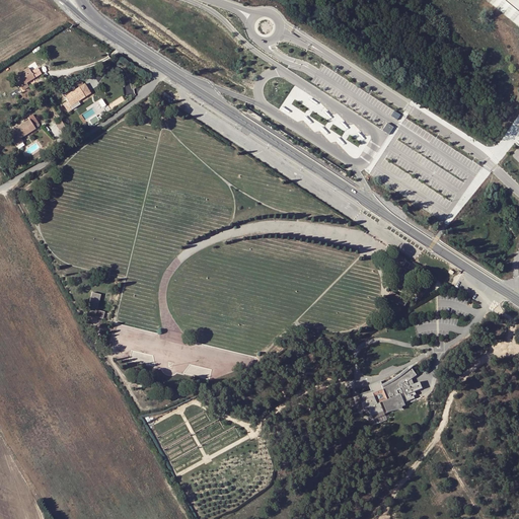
[(30,73),(29,70),(23,74),(22,73),(21,74),(27,83),(42,74),(38,68),(30,73)]
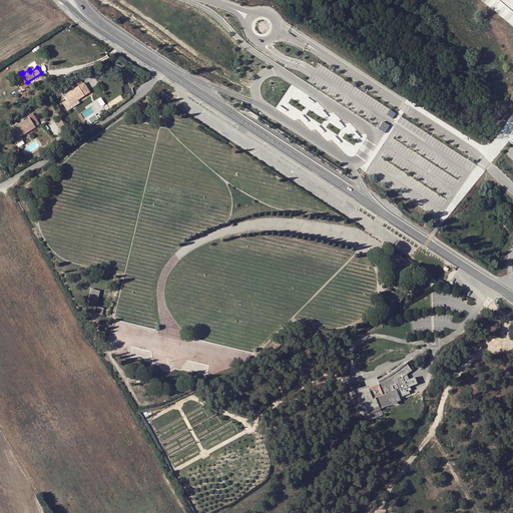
[(27,82),(21,73),(12,78),(18,87),(19,87),(26,83),(27,82)]
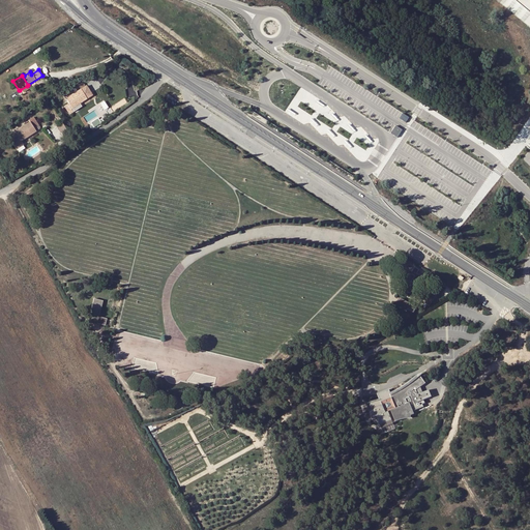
[(76,106),(87,98),(85,96),(90,93),(86,87),(66,99),(68,104),(71,108),(76,106)]
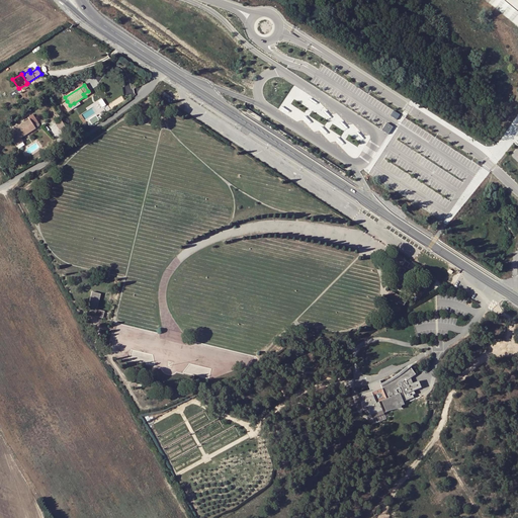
[(65,102),(69,109),(75,105),(74,103),(70,105),(67,101),(65,102)]
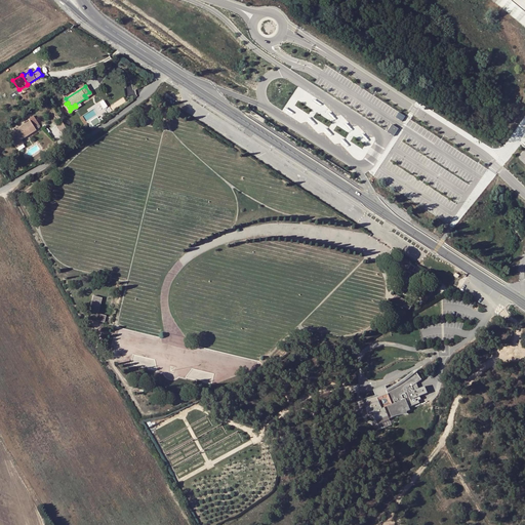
[(400,112),(396,117),(402,121),(406,116),(400,112)]
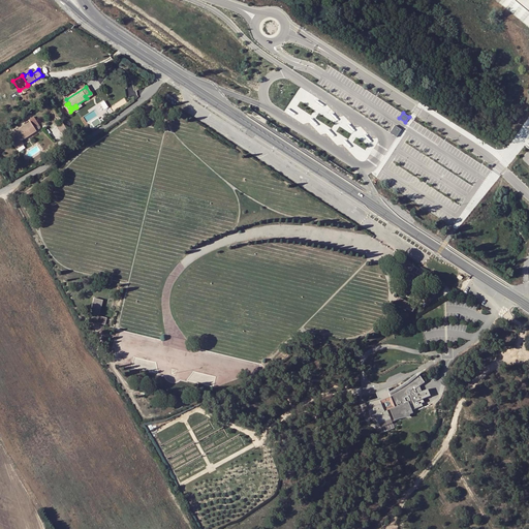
[(98,118),(92,122),(95,126),(101,122),(98,118)]
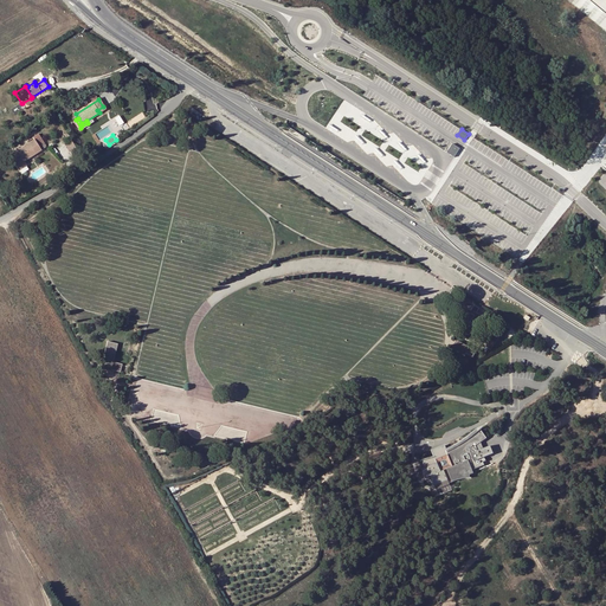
[(40,152),(39,148),(44,144),(39,137),(17,150),(20,156),(24,162),(28,159),(40,152)]
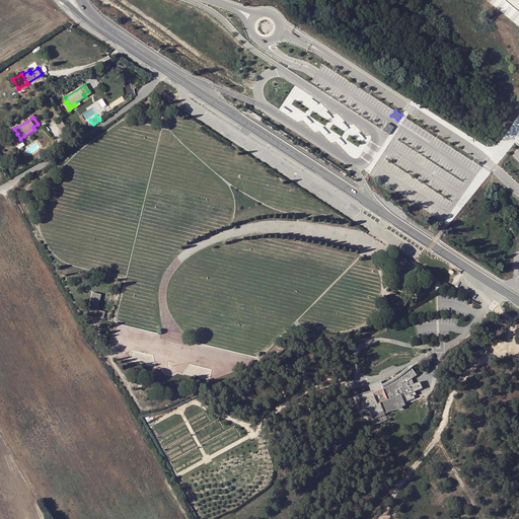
[(65,127),(60,119),(54,122),(59,131),(65,127)]
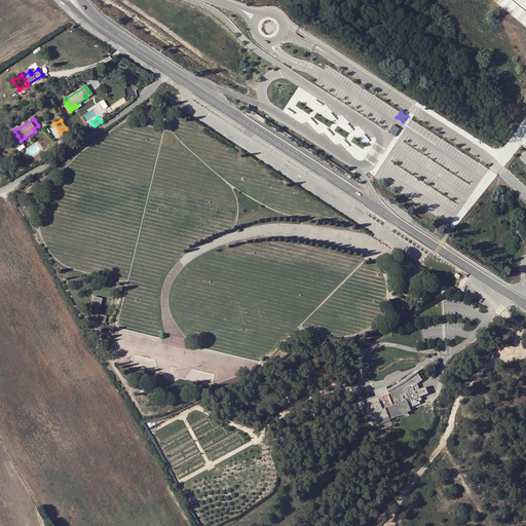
[(400,129),(392,125),(389,130),(388,133),(395,137),(400,129)]
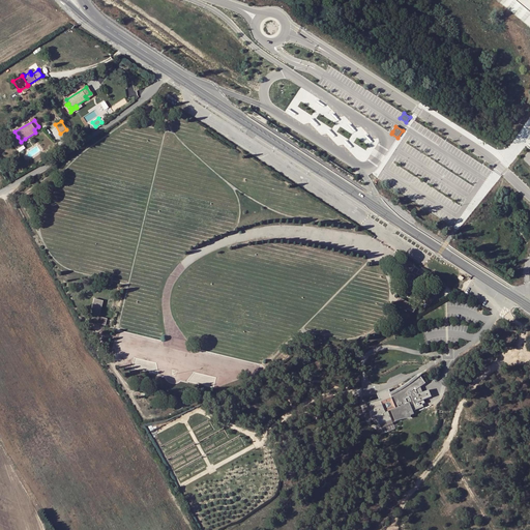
[(15,139),(20,146),(27,141),(25,139),(21,142),(18,137),(15,139)]
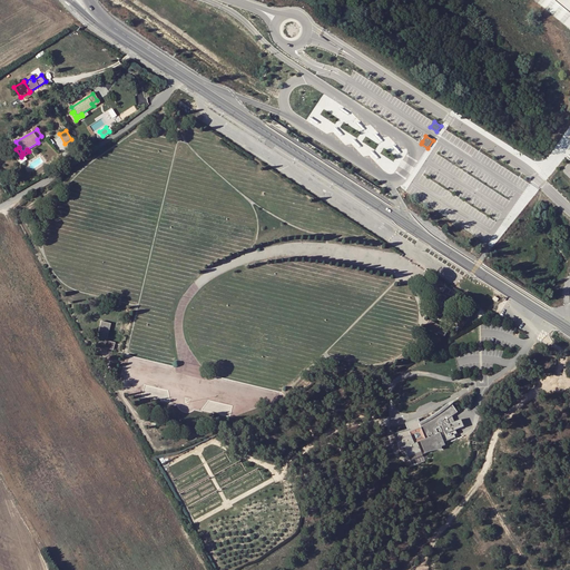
[(468,204),(464,210),(471,215),(475,208),(468,204)]
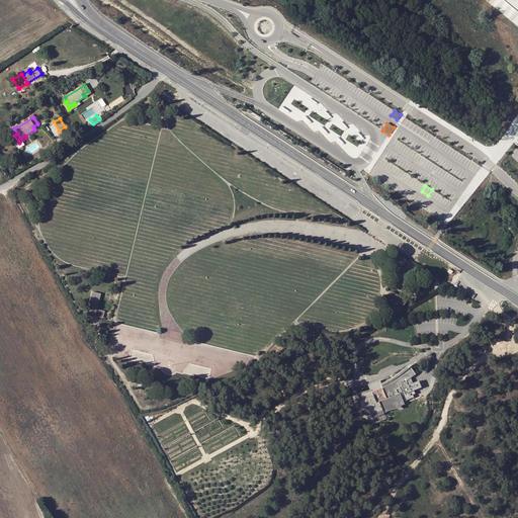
[(414,200),(420,203),(423,197),(418,194),(414,200)]
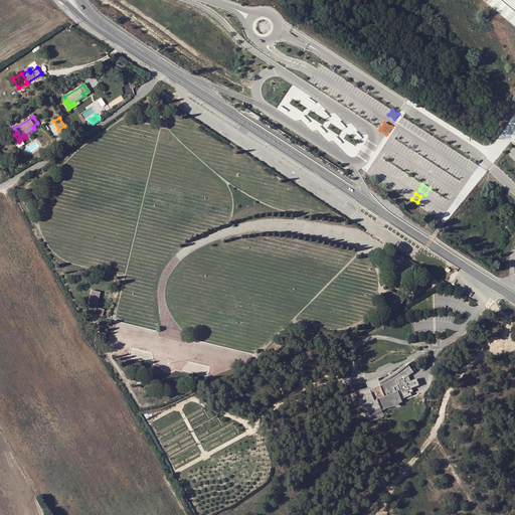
[(400,267),(390,281),(399,287),(404,278),(406,278),(411,270),(405,266),(403,269),(400,267)]
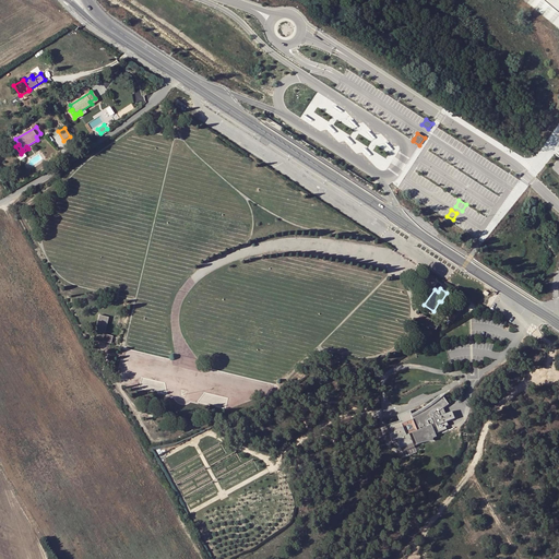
[(449,321),(453,323),(465,306),(461,302),(449,321)]
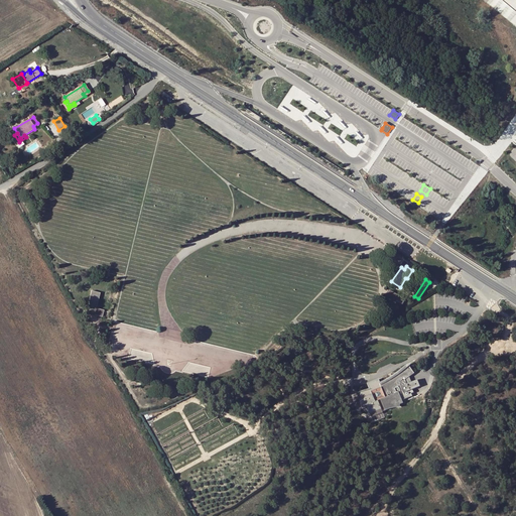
[(406,300),(390,290),(385,298),(396,305),(397,302),(403,305),(406,300)]
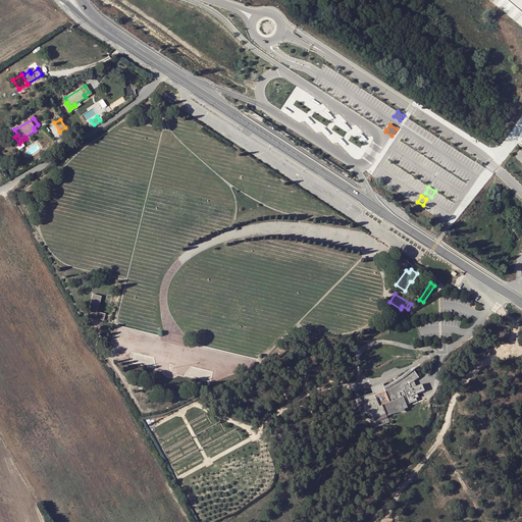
[(102,298),(94,295),(88,318),(96,321),(96,320),(98,313),(102,298)]
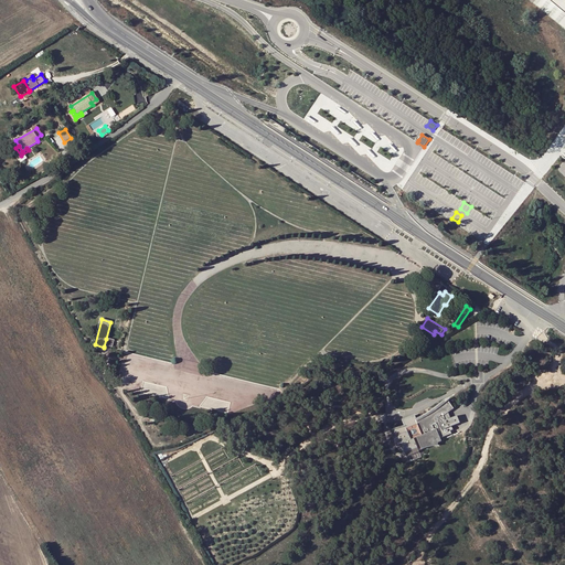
[(405,426),(390,430),(396,446),(401,444),(406,456),(406,457),(419,452),(418,450),(422,449),(428,447),(438,445),(438,443),(441,441),(440,438),(451,434),(450,432),(452,430),(451,426),(460,423),(457,416),(446,420),(444,416),(454,408),(448,401),(447,402),(446,403),(445,404),(444,405),(441,406),(439,408),(435,412),(432,414),(429,415),(425,417),(423,418),(418,420),(416,422),(415,419),(414,416),(408,418),(403,420),(405,426)]
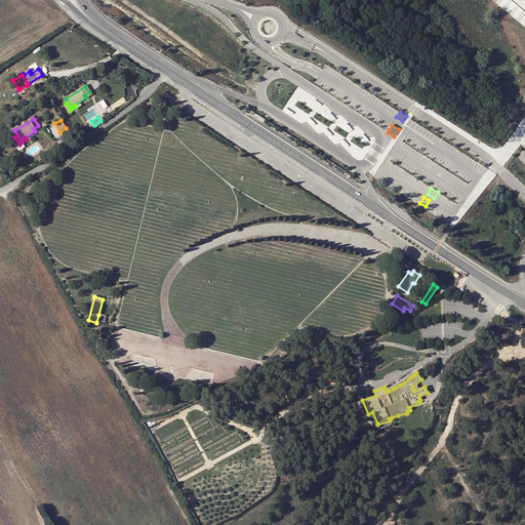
[(391,388),(386,390),(387,392),(389,391),(393,389),(395,388),(399,386),(401,385),(404,382),(408,379),(410,377),(412,376),(413,375),(414,374),(413,372),(412,372),(411,373),(410,375),(408,376),(407,377),(405,379),(403,380),(400,382),(397,385),(394,387),(392,387),(391,388)]
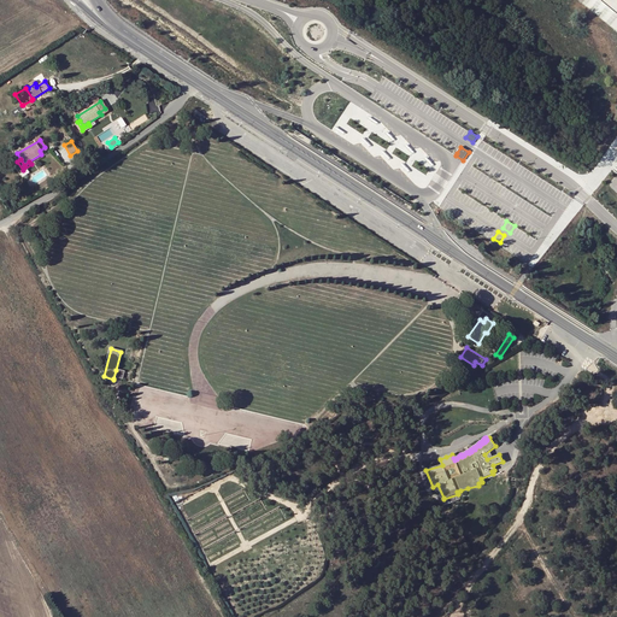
[(458,494),(444,499),(446,505),(460,499),(458,494)]
